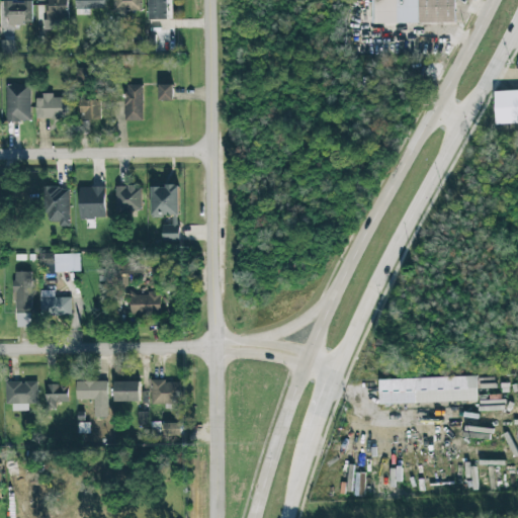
[(47,0),(47,29),(59,30),(60,19),(68,19),(68,0),(47,0)]
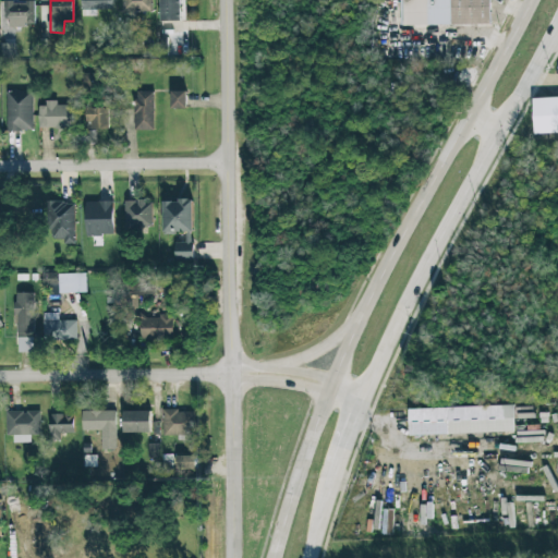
[(112,0),(82,0),(83,16),(97,15),(97,10),(113,10),(112,0)]
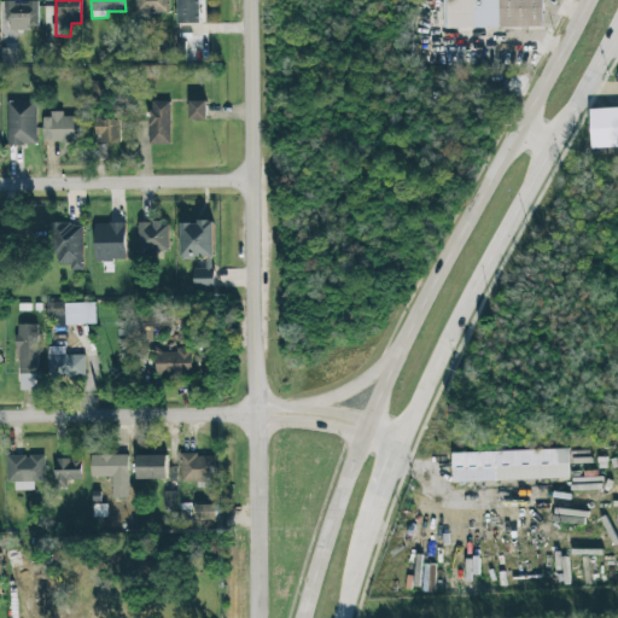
[(169,0),(135,0),(135,13),(169,13),(169,0)]
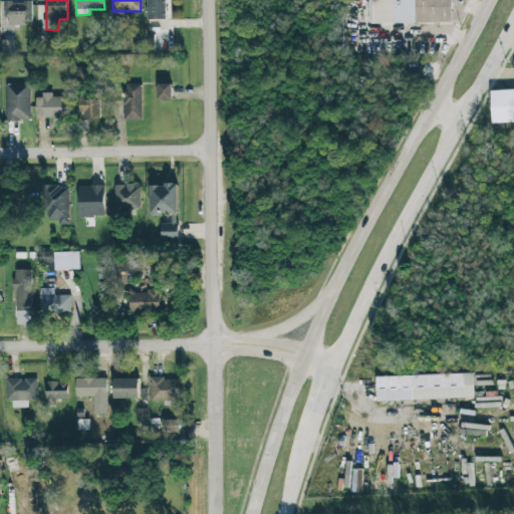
[(148,0),(149,19),(168,19),(167,0),(148,0)]
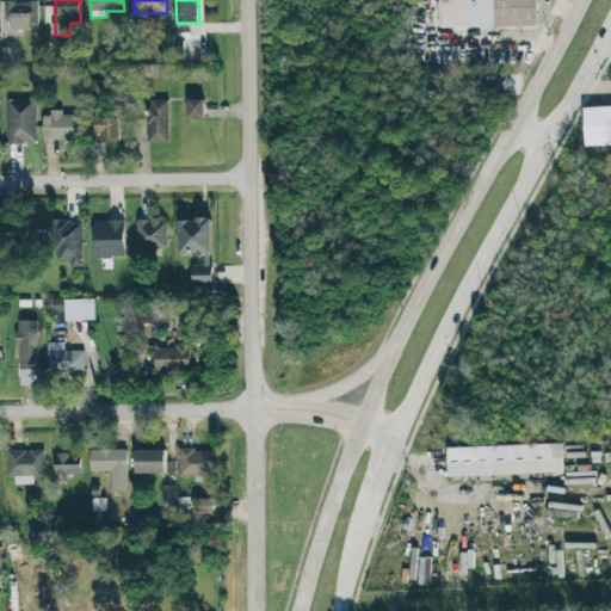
[(537,0),(438,0),(439,28),(538,28),(537,0)]
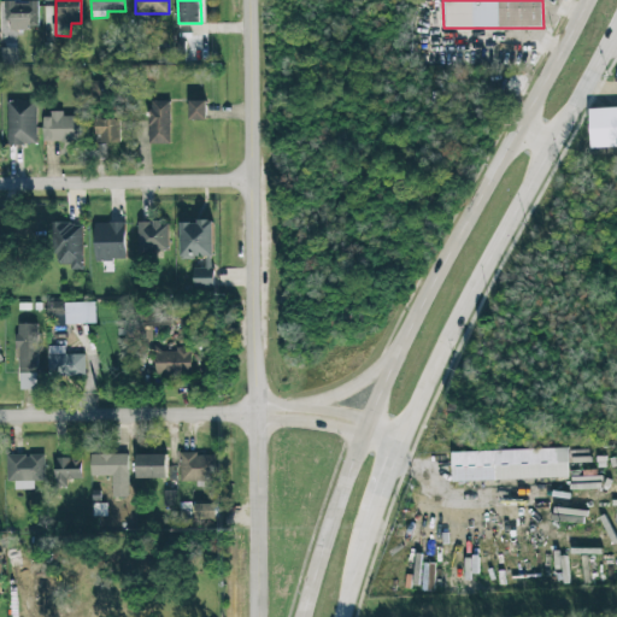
[(39,29),(37,1),(5,1),(5,30),(39,29)]
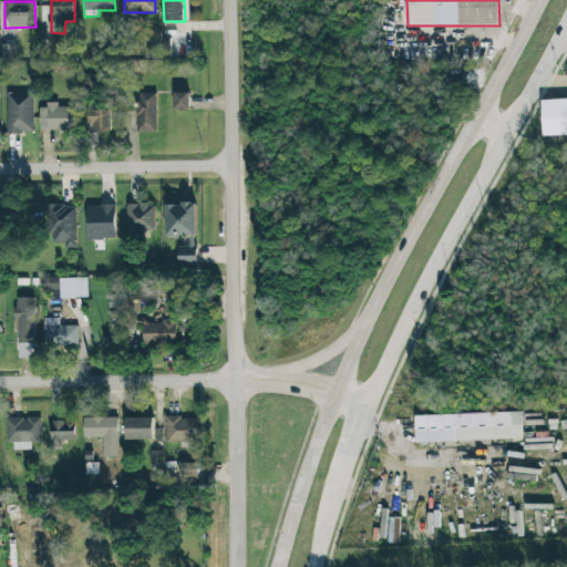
[(34,133),(33,92),(7,93),(8,133),(34,133)]
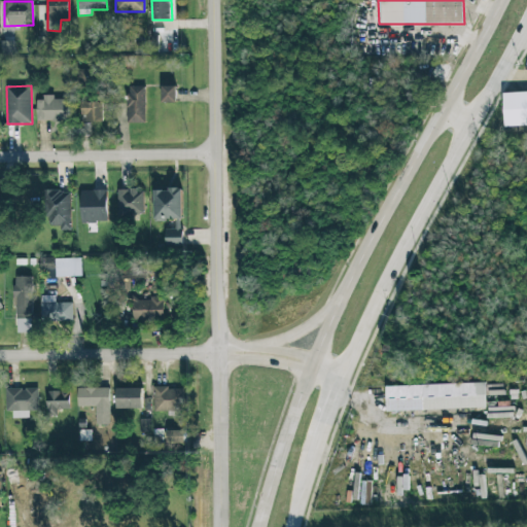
[(177,85),(163,85),(163,103),(177,103),(177,85)]
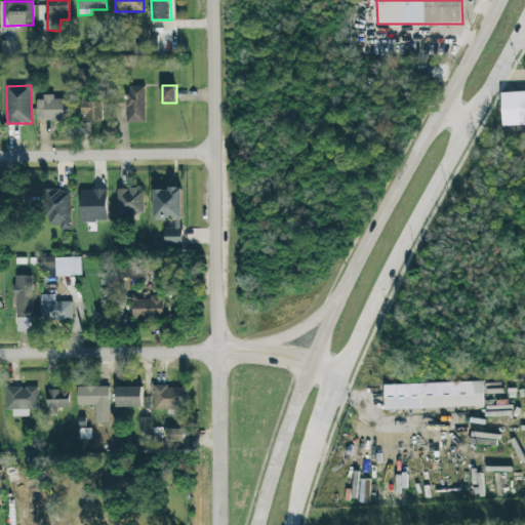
[(145,86),(129,86),(129,95),(126,95),(126,122),(146,122),(145,86)]
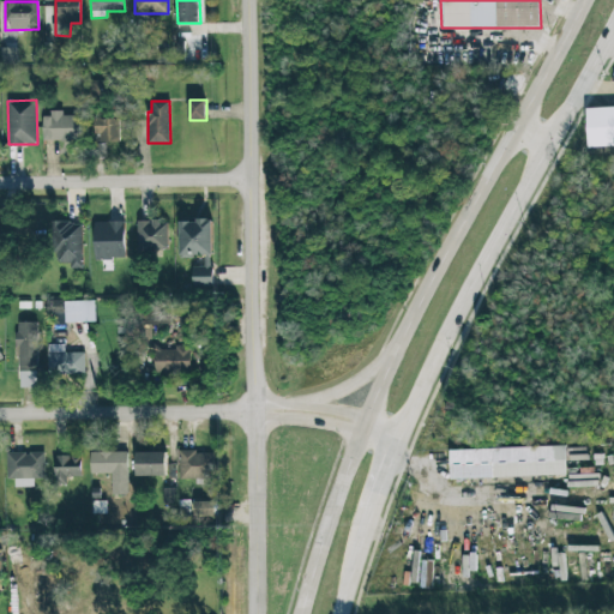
[(613,145),(613,107),(587,108),(588,146),(613,145)]
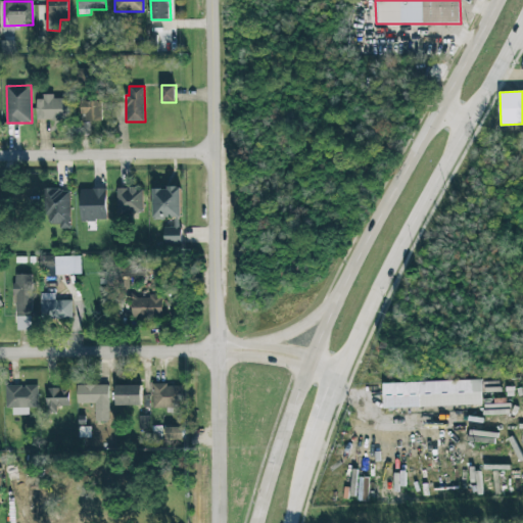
[(37,121),(68,120),(68,98),(53,98),(53,94),(44,95),(44,99),(37,99),(37,121)]
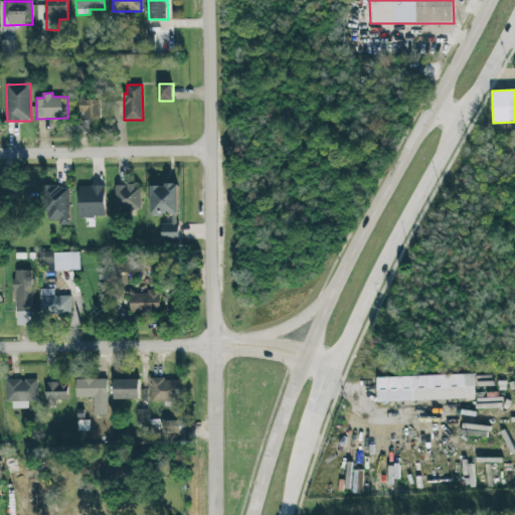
[(102,119),(101,99),(80,100),(81,120),(102,119)]
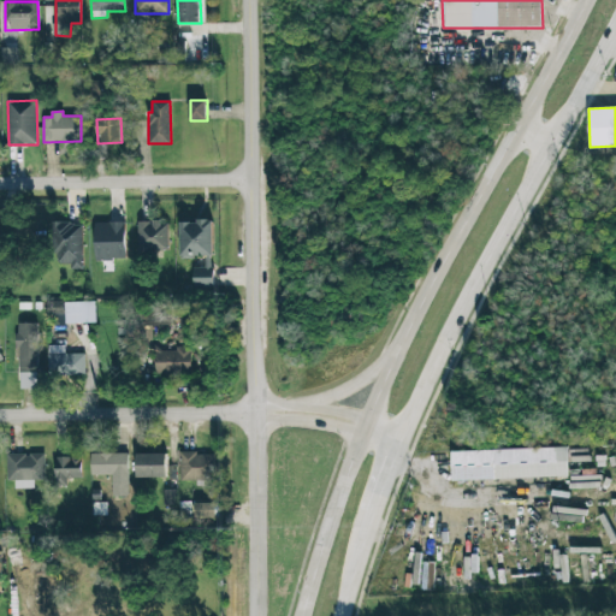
[(138,220),(137,252),(167,253),(169,221),(138,220)]
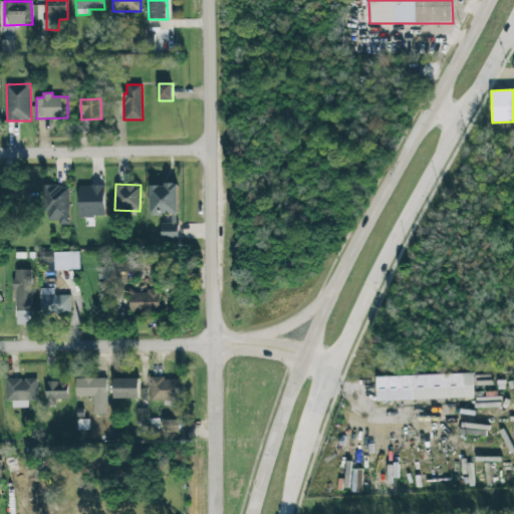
[(152,215),(179,214),(178,184),(151,185),(152,215)]
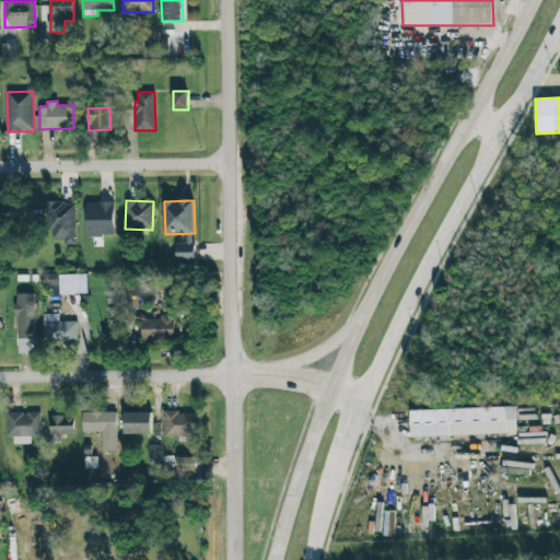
[(114,201),(86,202),(86,236),(115,236),(114,201)]
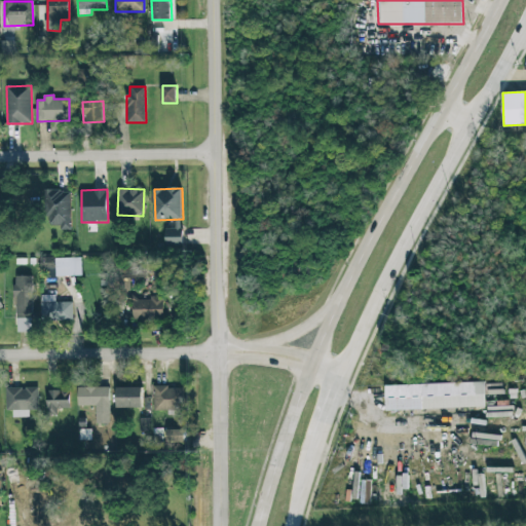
[(71,230),(71,190),(46,190),(46,226),(60,226),(60,230),(71,230)]
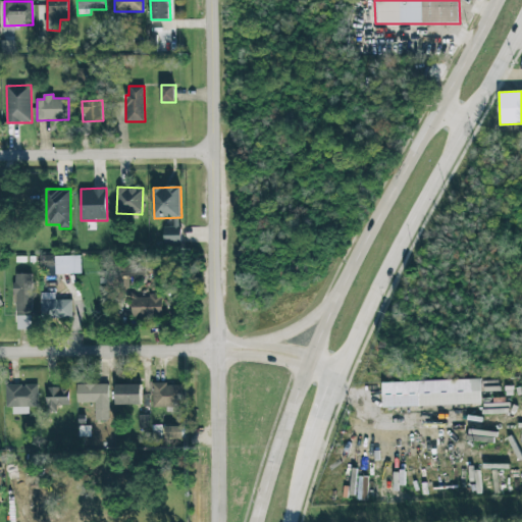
[(181,243),(180,217),(173,218),(174,226),(164,226),(164,244),(181,243)]
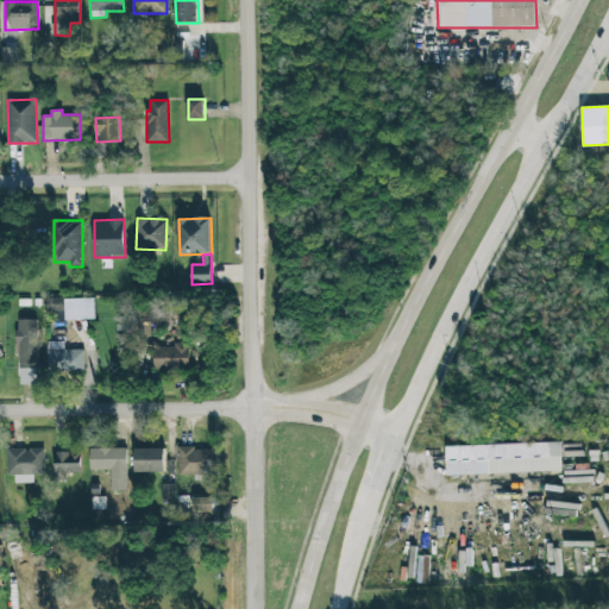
[(64,299),(66,320),(95,319),(95,299),(64,299)]
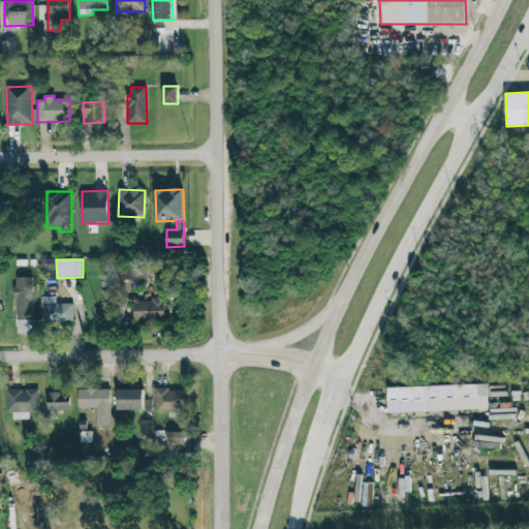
[(32,334),(33,278),(17,278),(16,334),(32,334)]
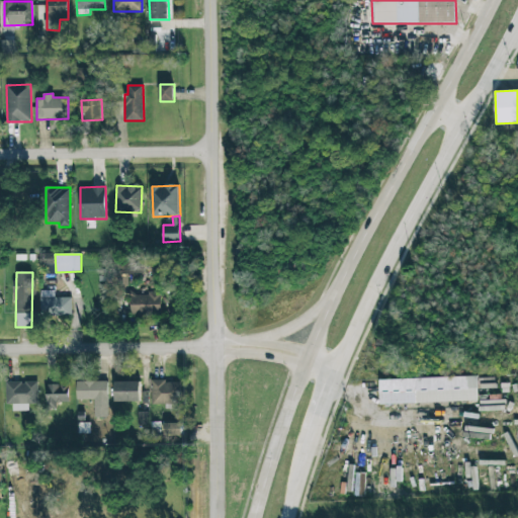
[(41,315),(72,316),(72,297),(54,297),(55,291),(41,291),(41,315)]
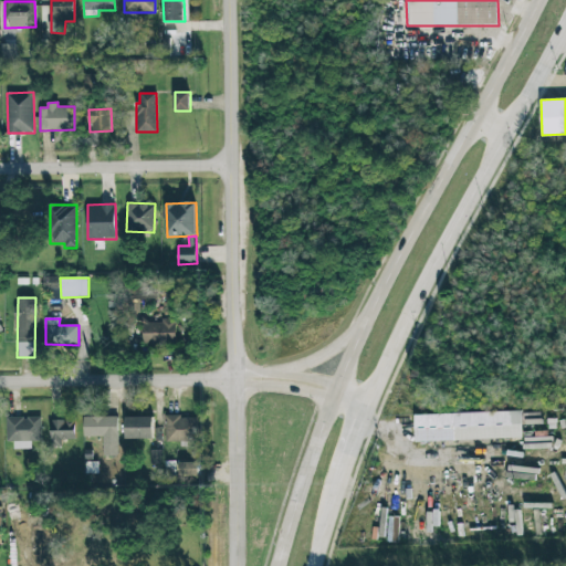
[(144,321),(143,343),(176,344),(177,322),(144,321)]
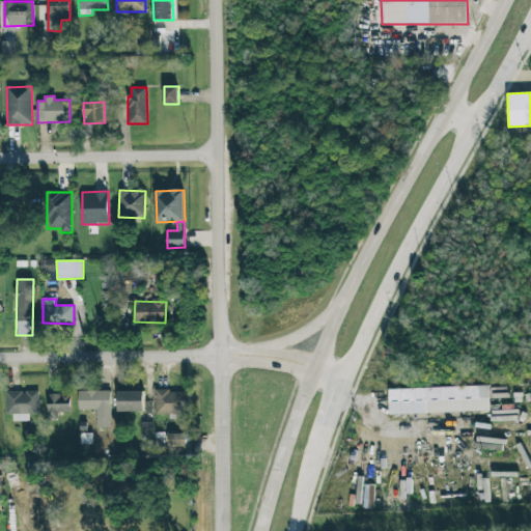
[(490,411),(488,386),(389,389),(389,415),(490,411)]
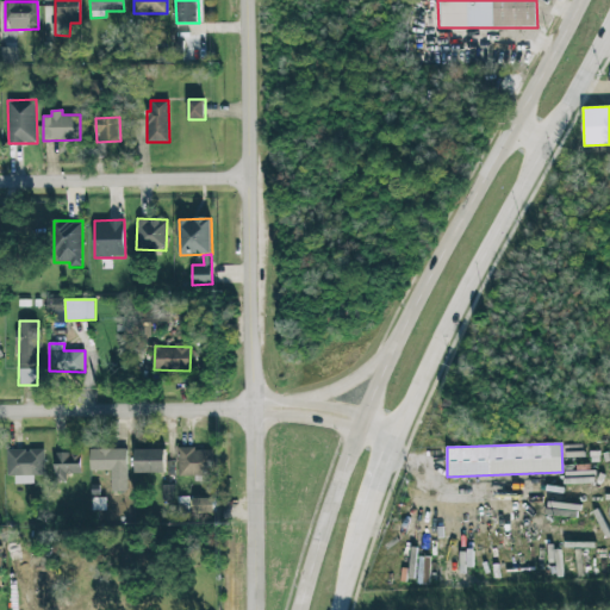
[(45,449),(10,449),(10,484),(35,484),(35,475),(45,475),(45,449)]
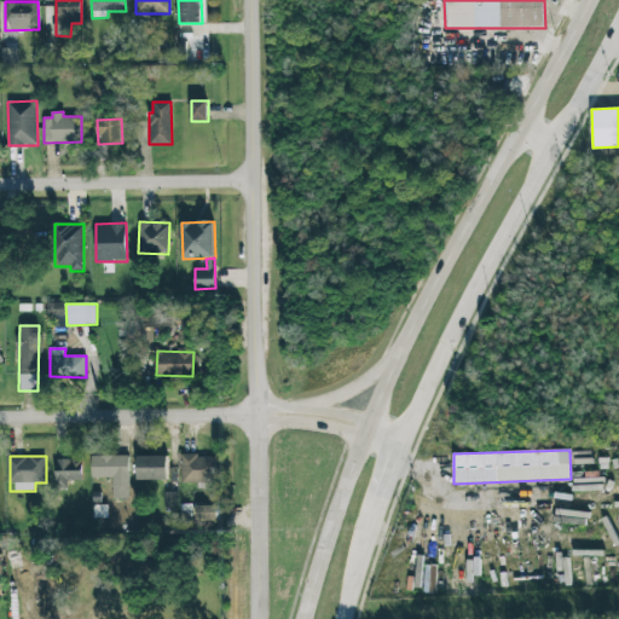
[(92,478),(113,478),(113,498),(129,498),(129,456),(92,456),(92,478)]
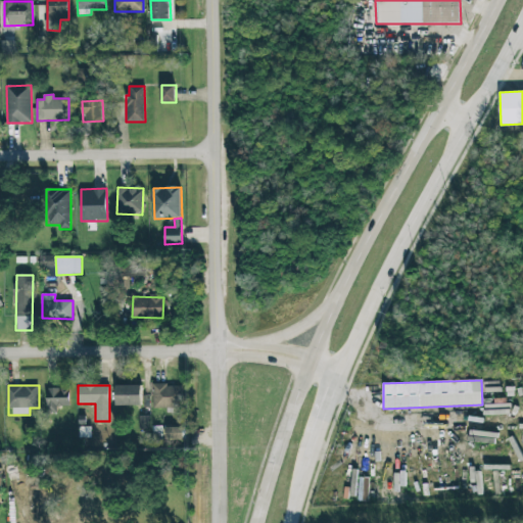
[(116,406),(142,406),(142,385),(117,385),(116,406)]
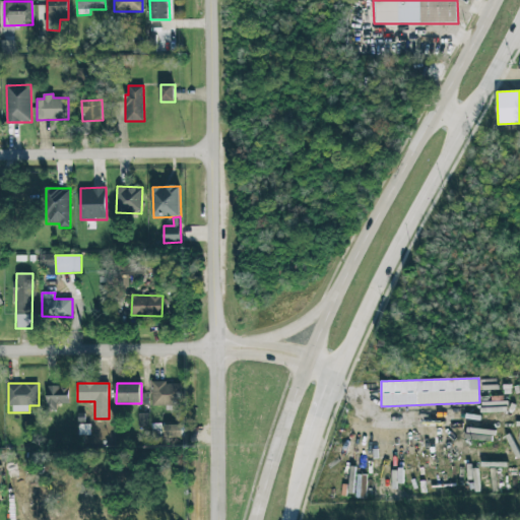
[(182,383),(152,383),(152,406),(182,405),(182,383)]
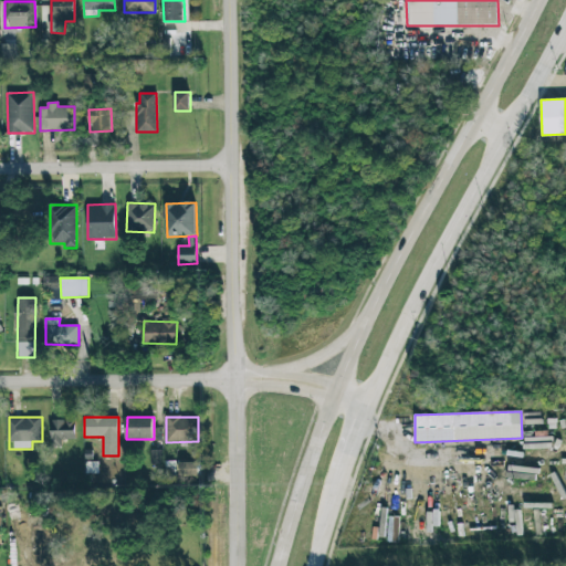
[(75,420),(51,420),(51,446),(62,446),(62,440),(75,440),(75,420)]
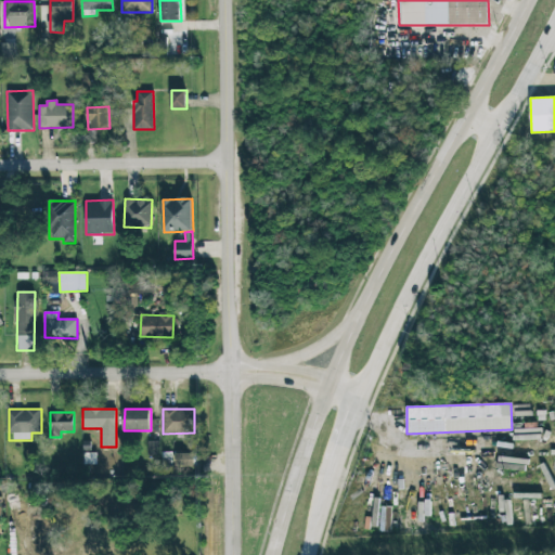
[(158,441),(149,441),(149,455),(158,454),(158,441)]
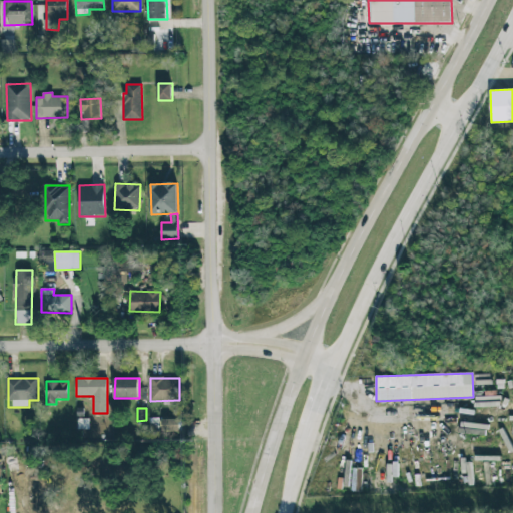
[(163,431),(180,431),(180,419),(162,419),(163,431)]
